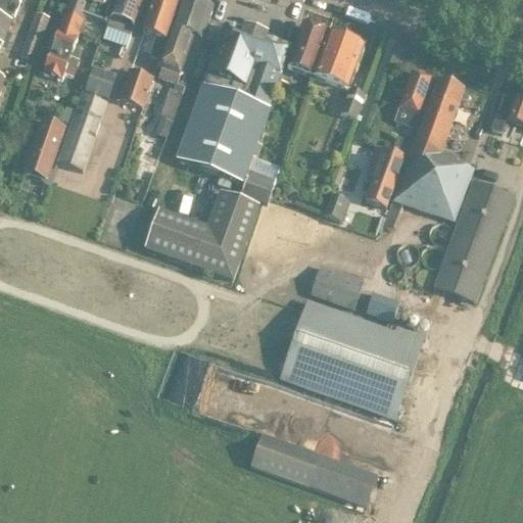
[(0,0),(0,10),(13,16),(18,0),(0,0)]
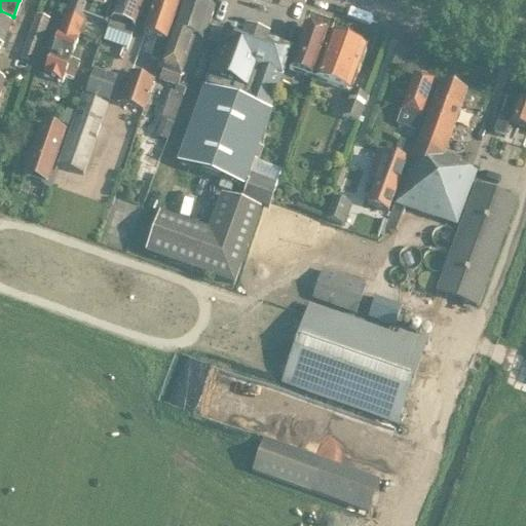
[(87,36),(100,40),(113,0),(69,0),(66,9),(85,16),(94,20),(87,36)]
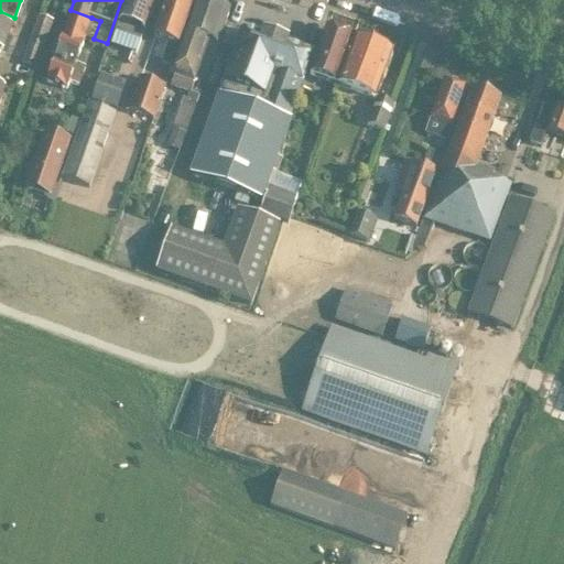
[(125,0),(115,29),(140,38),(152,0),(125,0)]
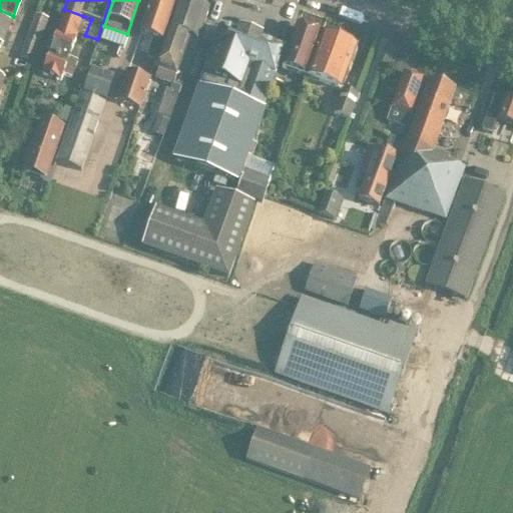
[(145,55),(154,59),(155,59),(174,0),(150,0),(139,34),(151,38),(145,55)]
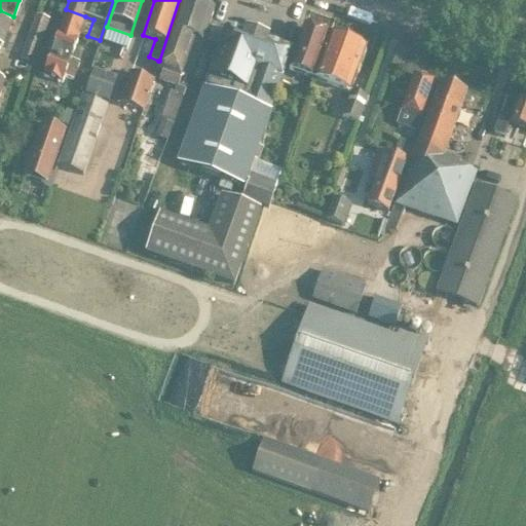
[(157,79),(176,85),(179,76),(180,77),(194,38),(202,40),(214,7),(192,0),(179,0),(159,61),(158,61),(156,68),(161,70),(157,79)]
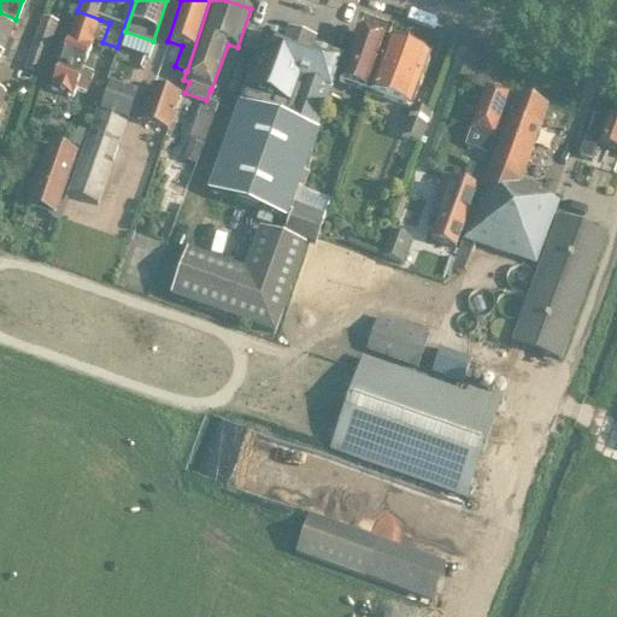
[(52,87),(72,95),(75,88),(86,92),(93,71),(82,68),(100,19),(77,11),(52,87)]
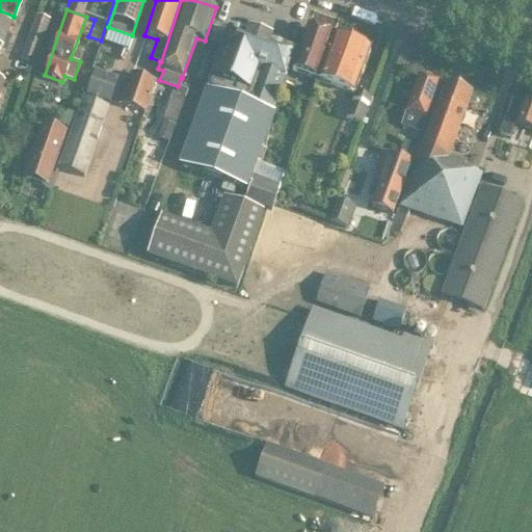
[(21,57),(33,62),(50,19),(36,14),(21,57)]
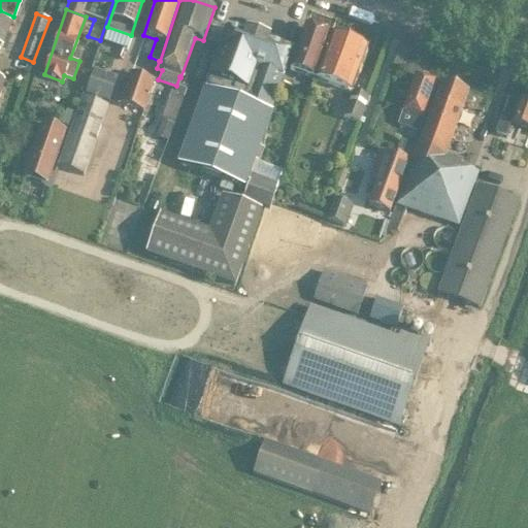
[(0,45),(9,20),(0,15),(0,45)]
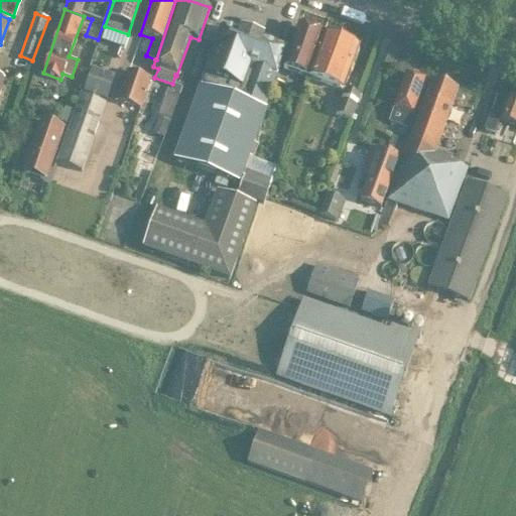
[(266,108),(263,107),(284,46),(222,24),(173,158),(239,182),(266,108)]
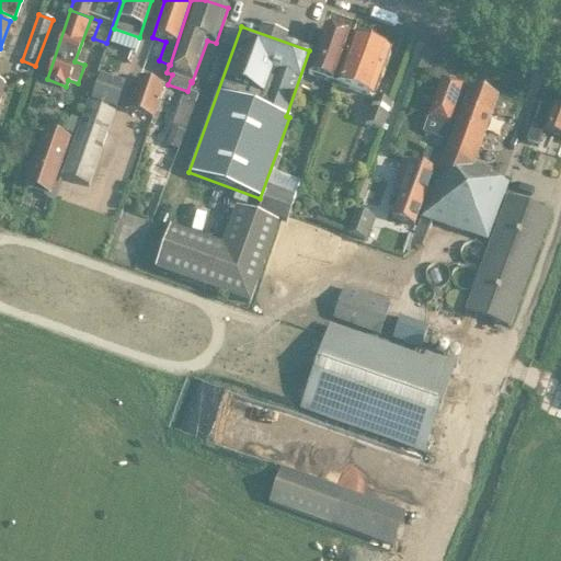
[(307,73),(333,82),(350,35),(323,26),(307,73)]
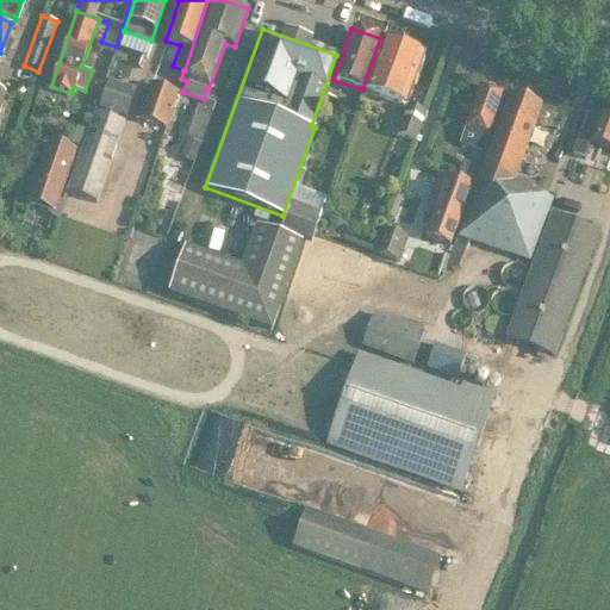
[(380,38),(362,89),(405,105),(423,54),(380,38)]
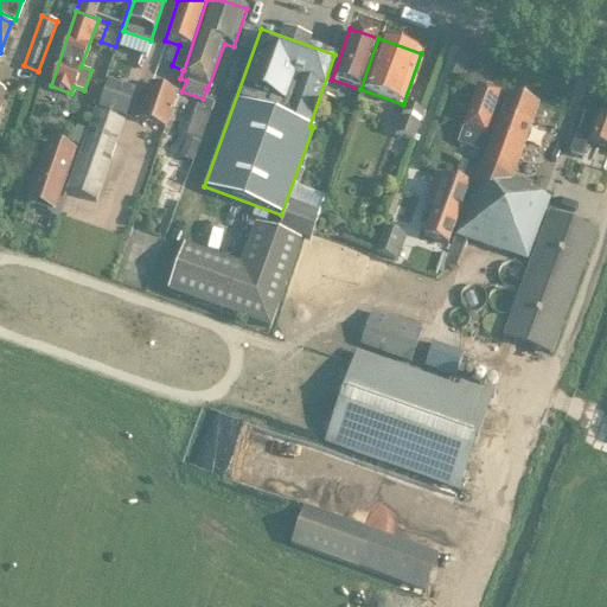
[(97,106),(125,115),(134,87),(108,77),(97,106)]
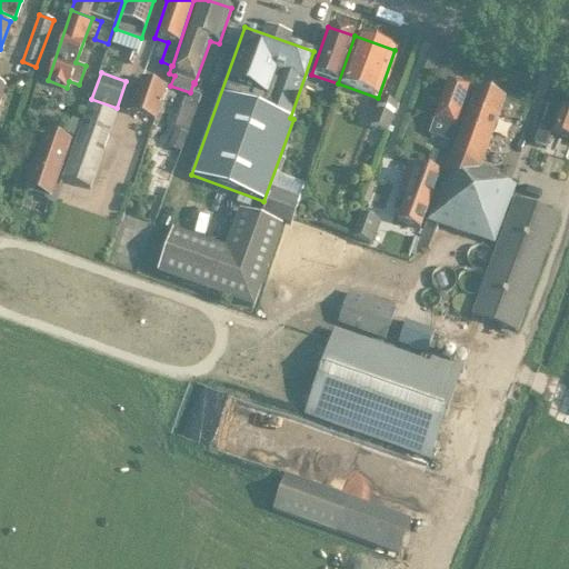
[(127,109),(155,119),(166,85),(139,76),(127,109)]
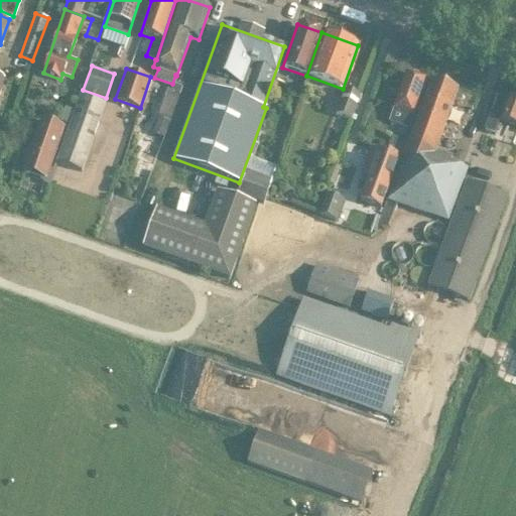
[(388,120),(408,127),(412,116),(426,78),(406,70),(392,108),(388,120)]
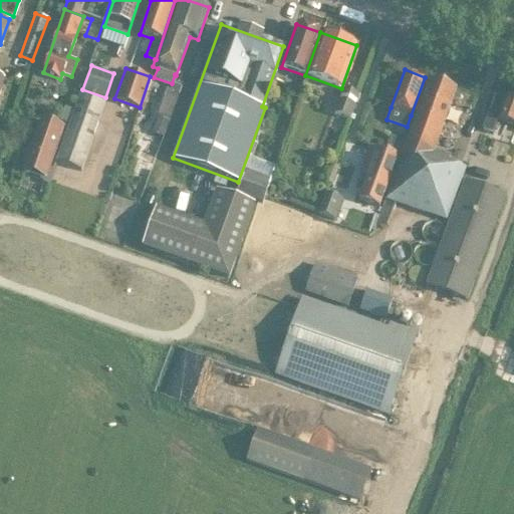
[(434,148),(455,87),(428,78),(384,198),(395,202),(446,220),(465,167),(447,160),(450,153),(434,148)]
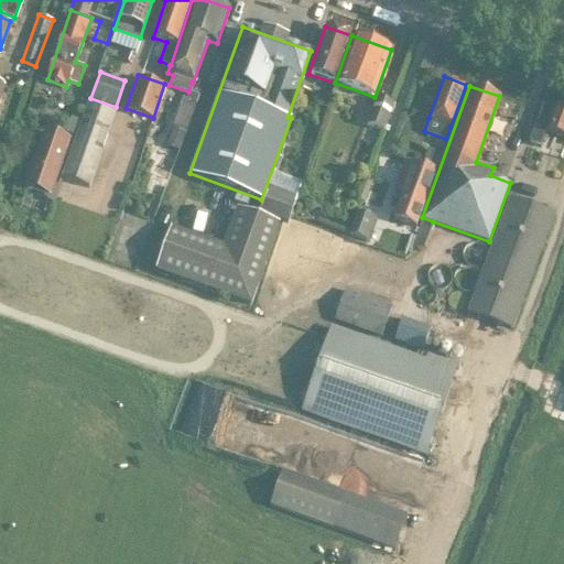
[(69,111),(82,116),(87,100),(75,97),(69,111)]
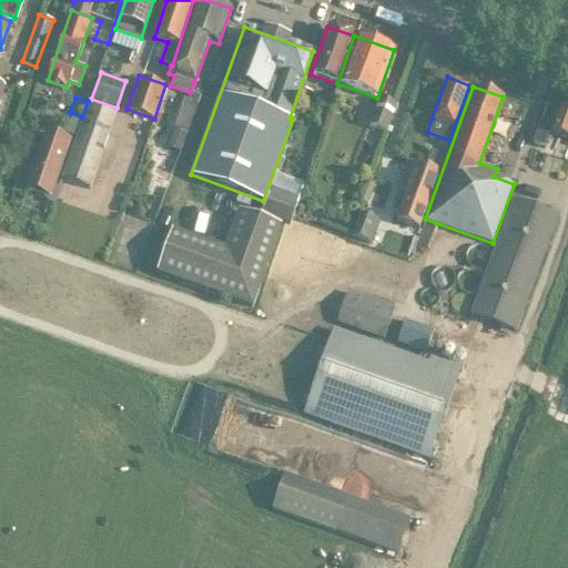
[(368,124),(386,131),(396,103),(378,98),(368,124)]
